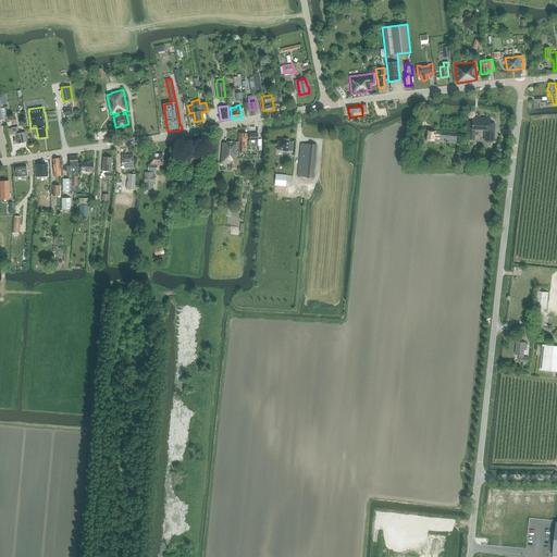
[(72,108),(64,109),(65,116),(73,114),(72,107),(72,108)]
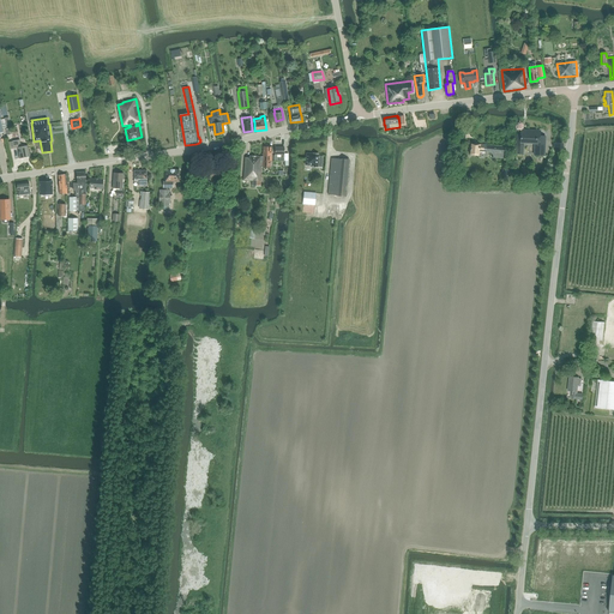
[(516,154),(523,154),(523,143),(535,143),(535,154),(545,155),(546,137),(540,136),(540,131),(521,130),(521,134),(517,134),(516,154)]
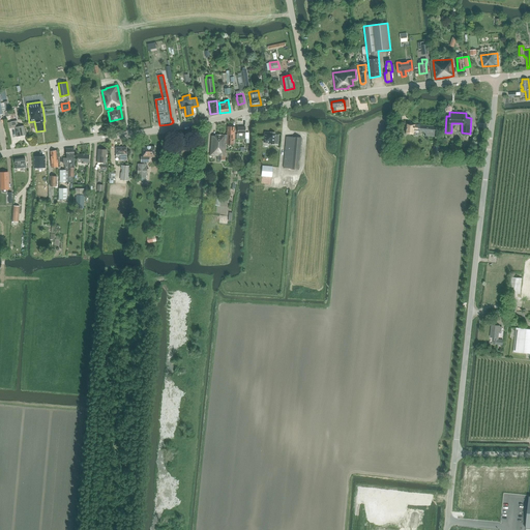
[(18,121),(11,122),(12,128),(16,127),(18,136),(26,135),(24,125),(19,126),(18,121)]
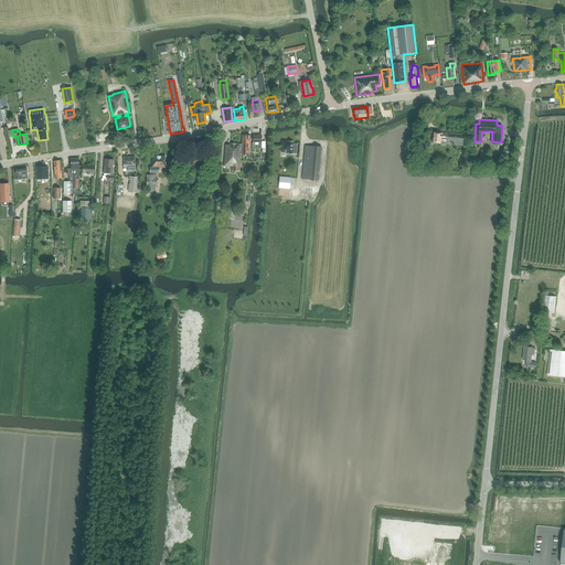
[(451,140),(451,145),(462,146),(464,135),(432,131),(432,136),(433,136),(433,142),(440,144),(440,141),(447,142),(447,140),(451,140)]
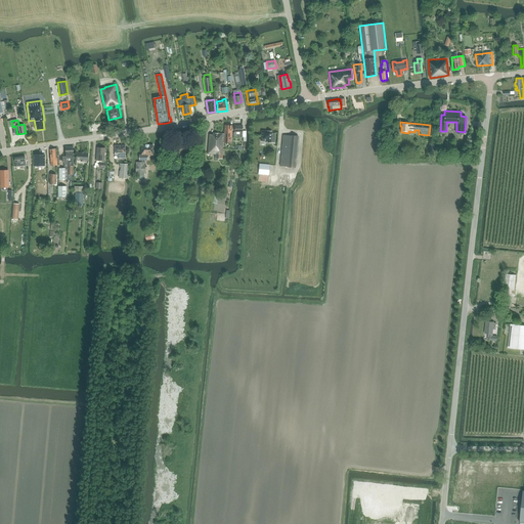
[(234,133),(234,137),(239,137),(243,137),(243,132),(243,125),(234,125),(234,132),(234,133)]
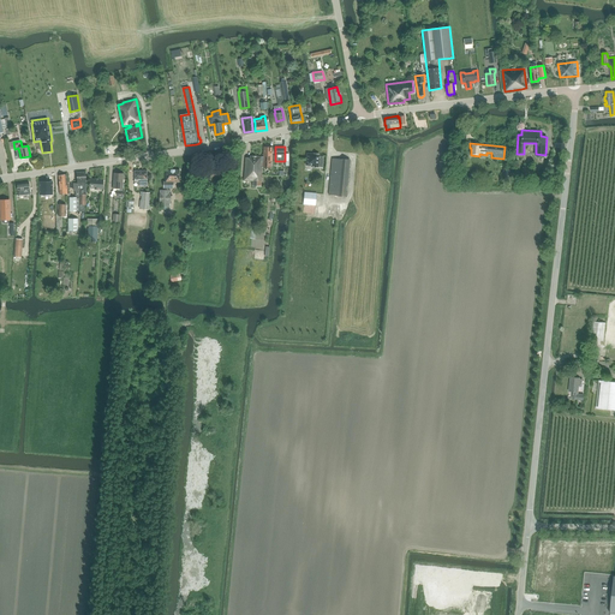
[(312,167),(318,167),(318,160),(320,160),(320,159),(320,157),(318,156),(320,154),(314,154),(308,153),(306,165),(312,166),(312,167)]
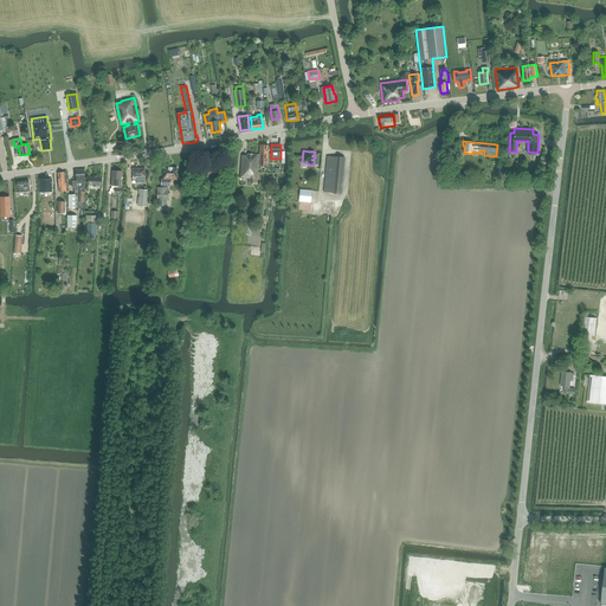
[(242,155),(240,178),(250,178),(250,184),(258,184),(259,154),(246,154),(246,156),(242,155)]
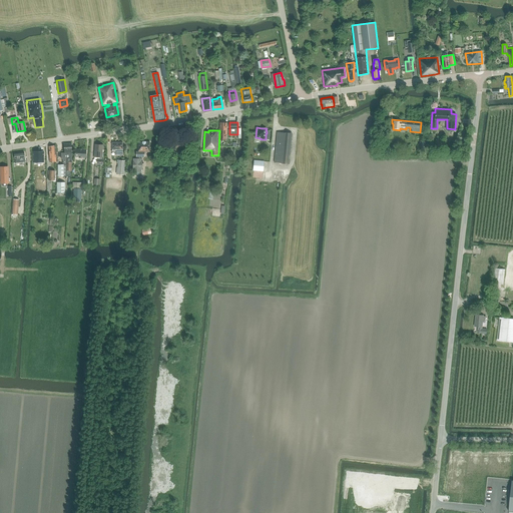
[(274,162),(281,163),(289,164),(292,133),(284,132),(277,132),(274,162)]
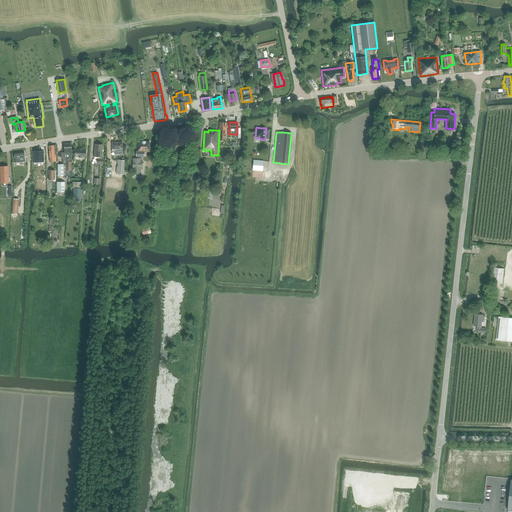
[(183,139),(170,140),(171,150),(184,150),(184,152),(185,152),(186,164),(191,163),(191,151),(189,151),(189,144),(184,145),(183,139)]
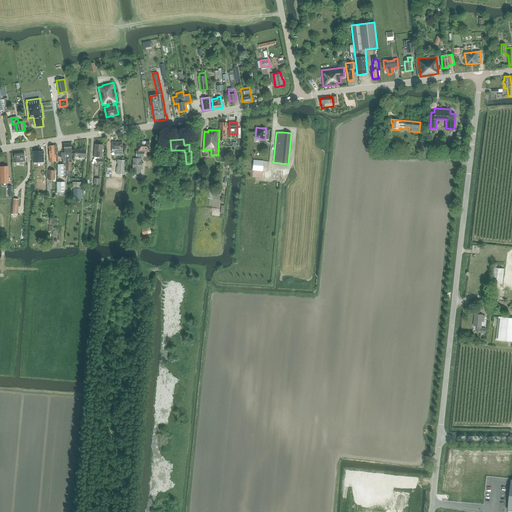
[(141,158),(140,158),(140,156),(144,157),(144,151),(149,151),(150,141),(138,141),(138,151),(136,151),(136,158),(133,158),(132,171),(141,171),(141,169),(142,169),(142,160),(141,160),(141,158)]
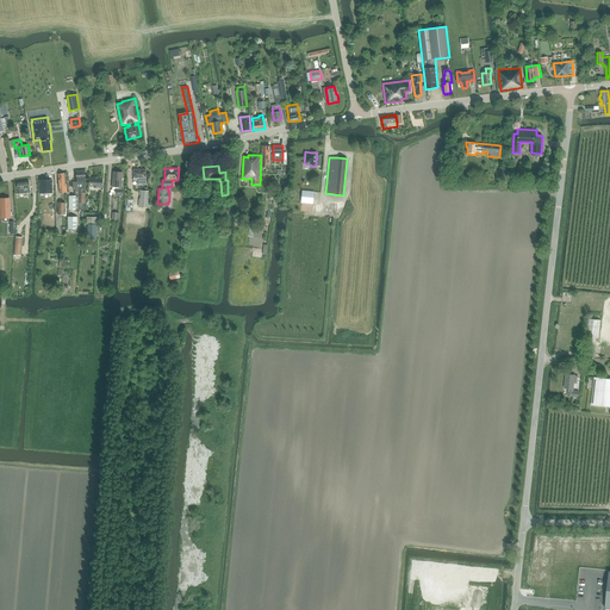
[(145,169),(134,169),(134,180),(137,180),(137,181),(137,184),(139,184),(145,184),(145,169)]
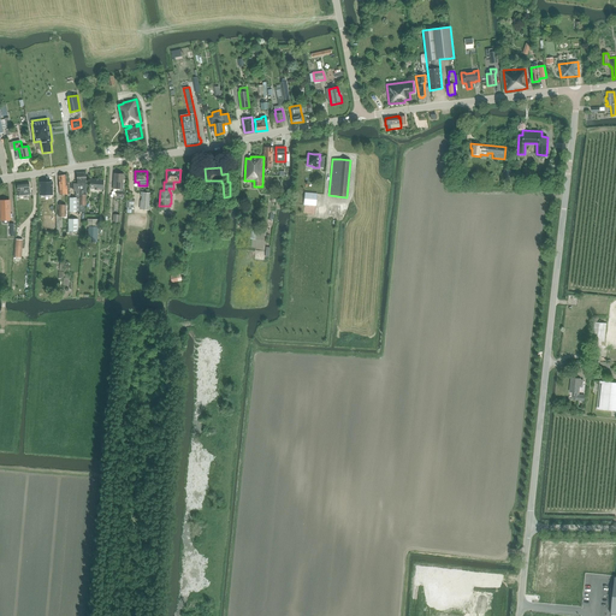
[(70,212),(84,212),(86,206),(87,182),(86,172),(77,172),(77,184),(73,184),(73,191),(75,191),(75,197),(70,197),(70,212)]
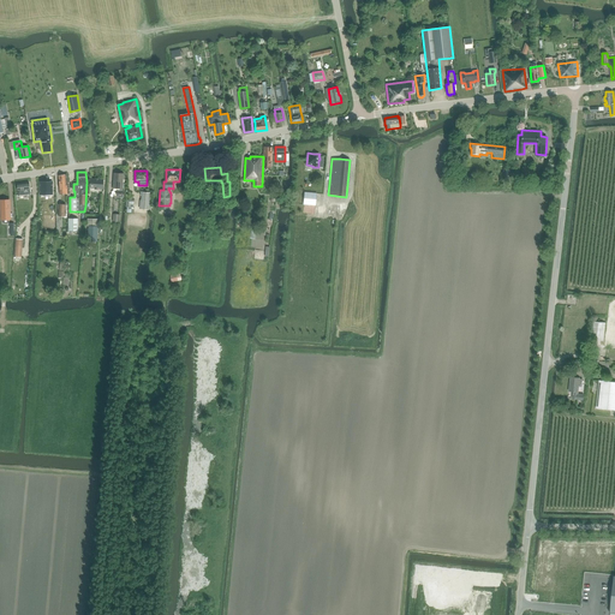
[(115,197),(124,197),(124,191),(123,191),(124,174),(114,173),(113,187),(118,189),(118,190),(117,190),(115,197)]
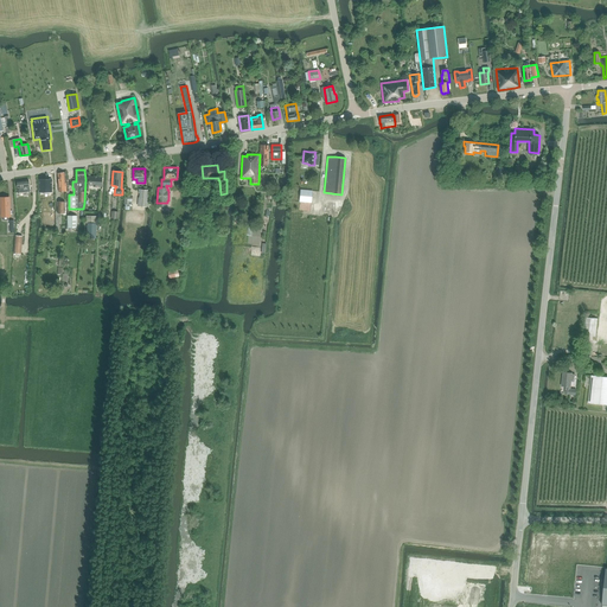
[(93,186),(96,187),(96,186),(101,186),(102,178),(97,177),(94,176),(94,177),(88,177),(88,185),(93,186)]
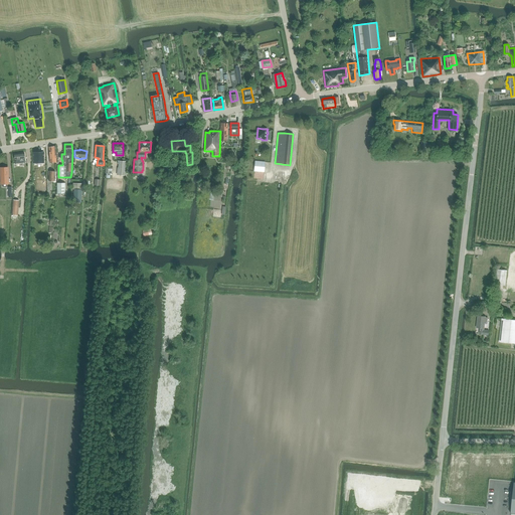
[(33,163),(43,163),(43,152),(33,152),(33,163)]
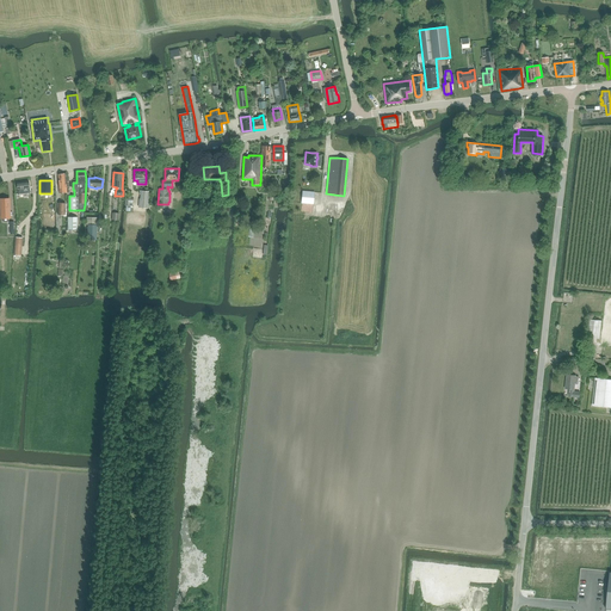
[(17,183),(18,193),(30,192),(29,181),(17,183)]
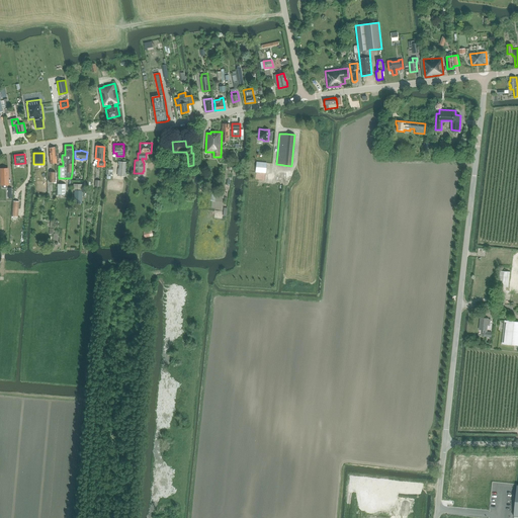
[(118,169),(117,176),(125,177),(126,162),(119,162),(118,165),(119,165),(118,169)]
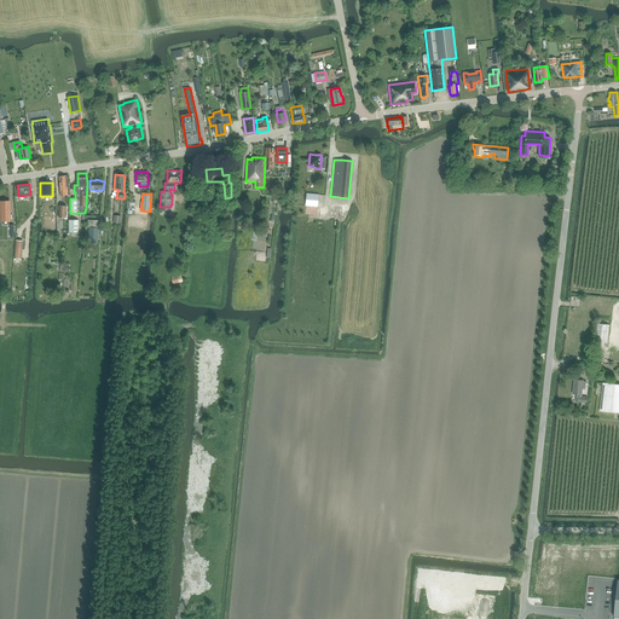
[(306,206),(317,207),(318,195),(307,194),(306,206)]
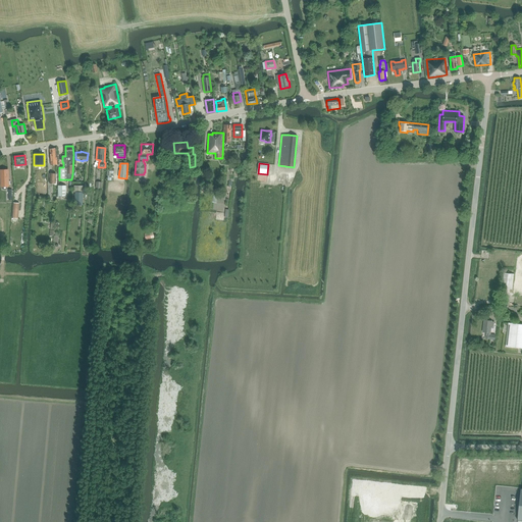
[(278,177),(278,183),(286,183),(286,174),(281,174),(281,177),(278,177)]
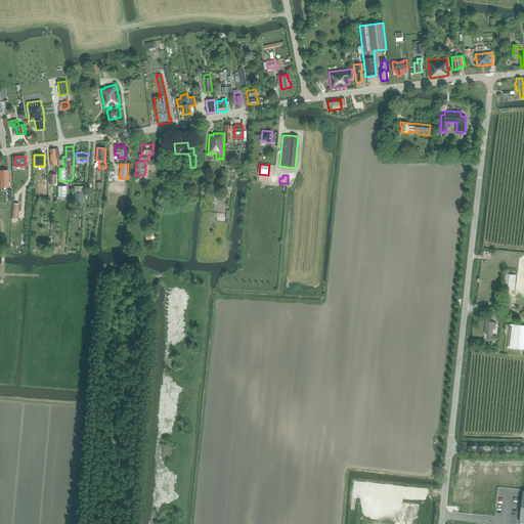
[(75,186),(74,192),(76,192),(75,206),(83,206),(83,192),(85,192),(85,186),(75,186)]
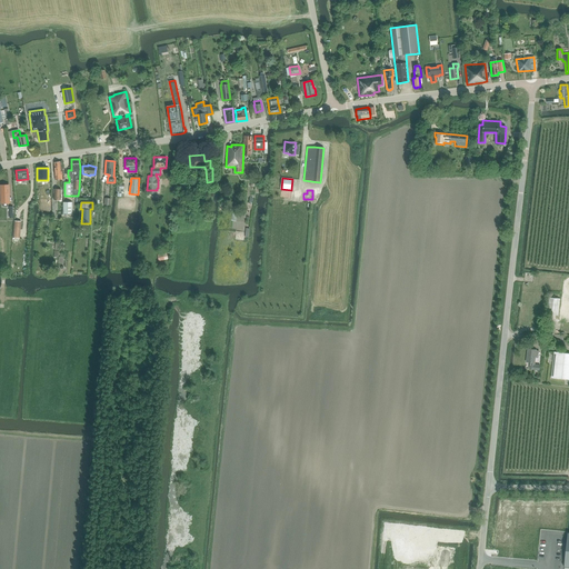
[(547,315),(558,316),(560,299),(549,297),(547,315)]
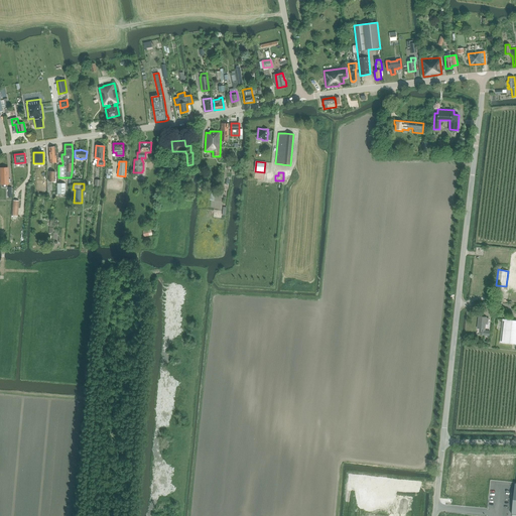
[(490,331),(485,331),(486,324),(488,324),(489,317),(486,317),(486,316),(479,315),(478,328),(481,329),(480,335),(490,336),(490,331)]
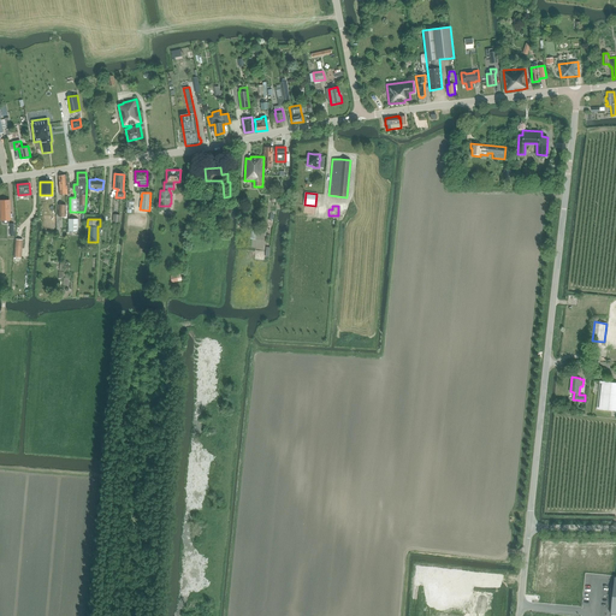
[(597,409),(615,410),(615,381),(600,380),(597,409)]
